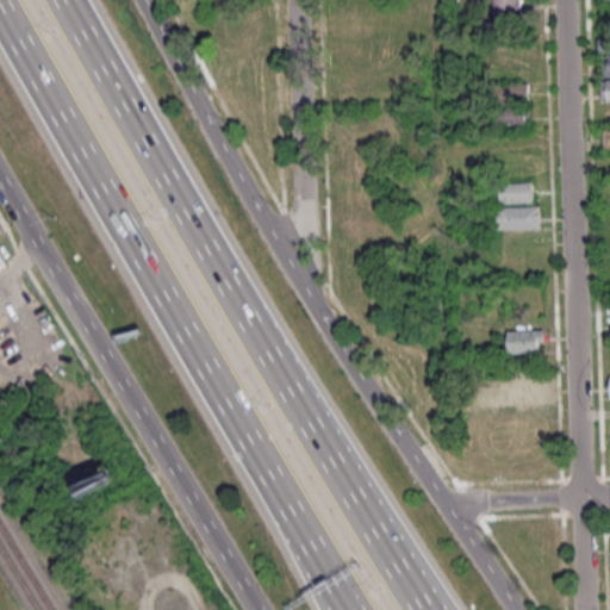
[(521,0),(492,0),(493,13),(522,13),(521,0)]
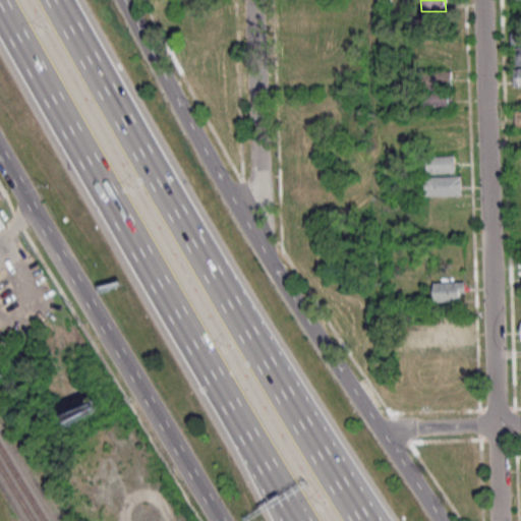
[(520,26),(511,27),(511,47),(513,47),(514,87),(520,87),(520,26)]
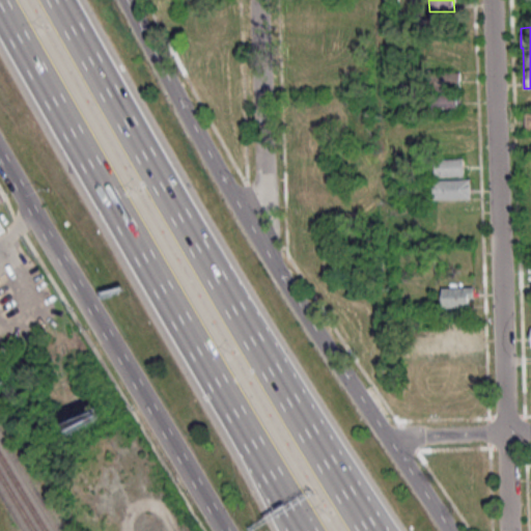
[(430,74),(430,89),(459,89),(459,74),(430,74)]
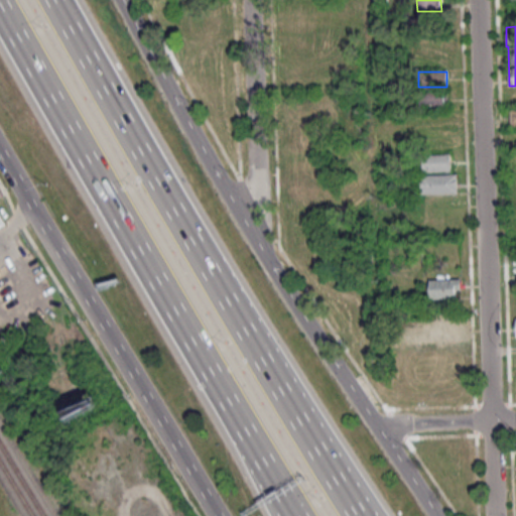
[(419,109),(446,109),(446,92),(419,92),(419,109)]
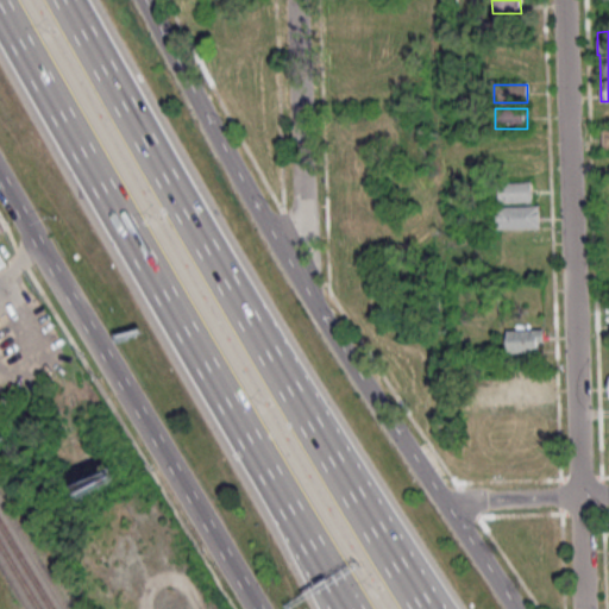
[(532,202),(532,181),(498,181),(498,202),(532,202)]
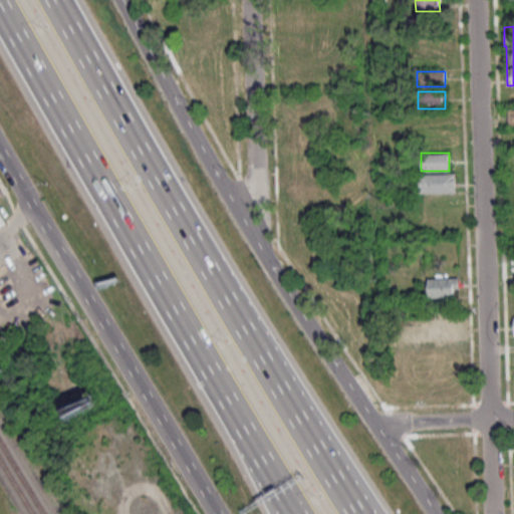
[(418,174),(418,194),(455,194),(455,174),(418,174)]
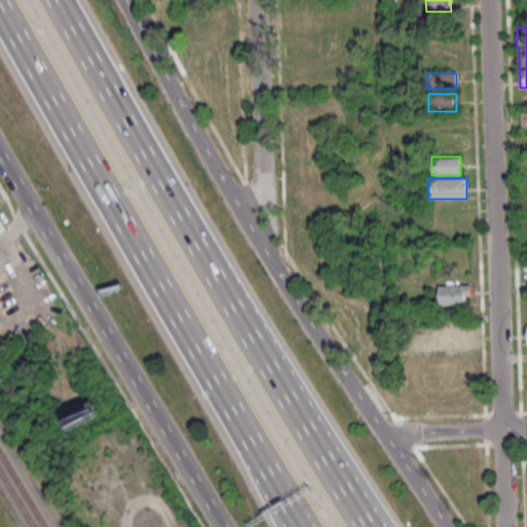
[(470,304),(470,285),(438,285),(438,304),(470,304)]
